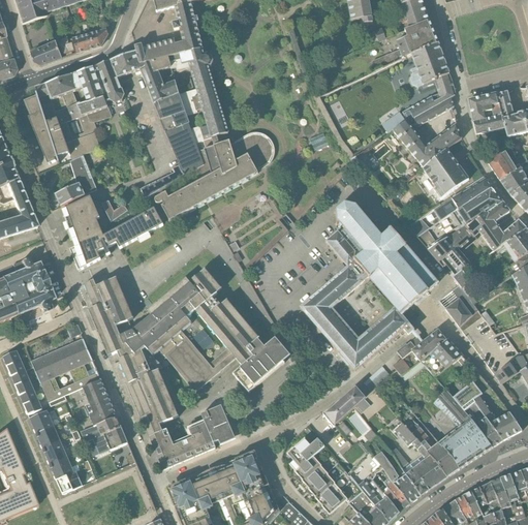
[(44,10),(76,0),(12,0),(21,22),(45,13),(44,10)]
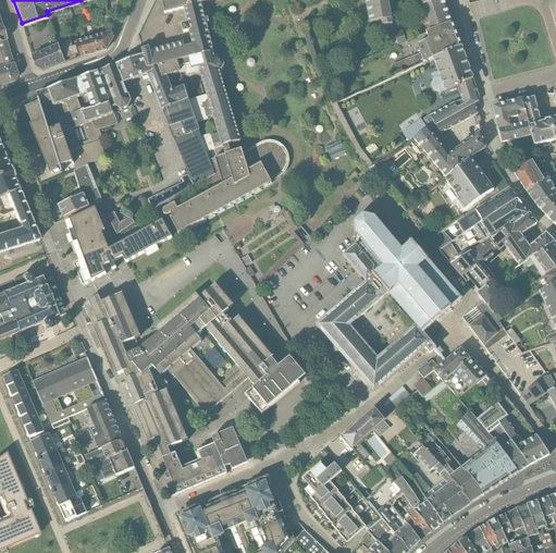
[(163,206),(163,207),(162,207),(162,208),(162,209),(162,210),(163,211),(165,212),(167,212),(168,211),(170,210),(172,213),(170,214),(177,230),(215,209),(271,180),(270,176),(278,172),(281,170),(284,167),(286,162),(286,158),(286,154),(285,149),(283,146),(281,143),(276,139),(273,138),(269,138),(264,138),(260,140),(242,150),(241,146),(236,147),(234,139),(239,137),(218,68),(221,66),(223,61),(222,57),(218,53),(214,54),(213,48),(206,20),(208,20),(207,14),(205,15),(201,0),(160,0),(163,10),(183,5),(186,21),(181,22),(182,28),(189,27),(193,42),(184,45),(183,39),(149,48),(148,44),(141,46),(143,51),(149,66),(174,59),(181,74),(199,69),(206,91),(188,96),(196,119),(212,114),(217,131),(211,132),(211,130),(201,133),(206,147),(208,155),(214,176),(194,181),(199,193),(177,206),(174,199),(164,205),(163,206)]
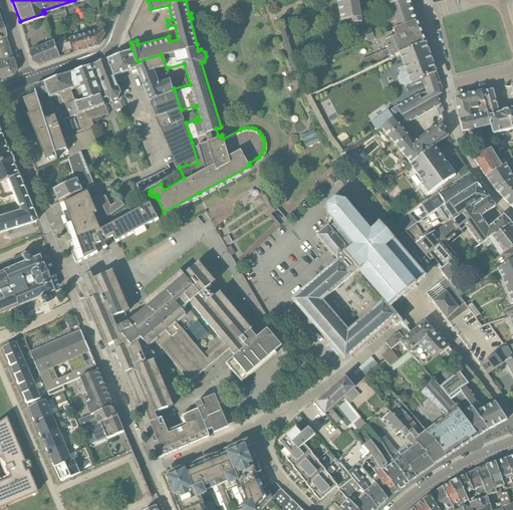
[(416,18),(410,0),(338,0),(341,18),(351,16),(352,21),(361,20),(361,19),(362,19),(358,0),(389,0),(390,2),(392,9),(388,11),(391,20),(395,19),(397,25),(416,18)]
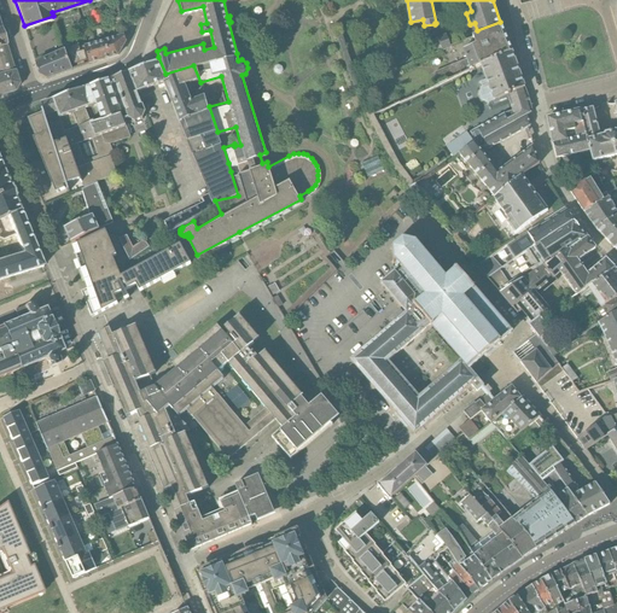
[(479,60),(511,47),(500,22),(477,30),(472,33),(476,40),(461,46),(466,57),(434,70),(438,81),(446,76),(479,60)]
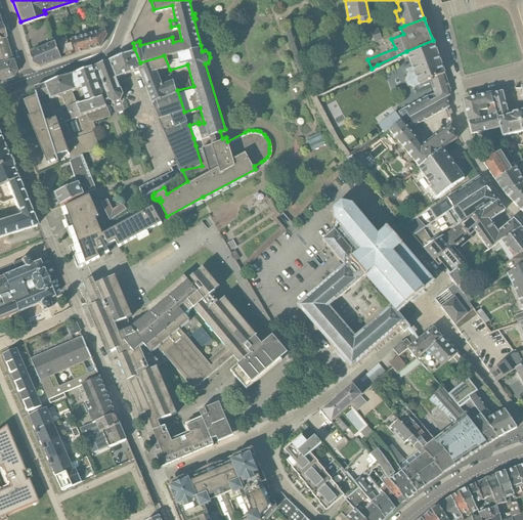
[(88,31),(92,45),(99,43),(106,31),(105,26),(88,31)]
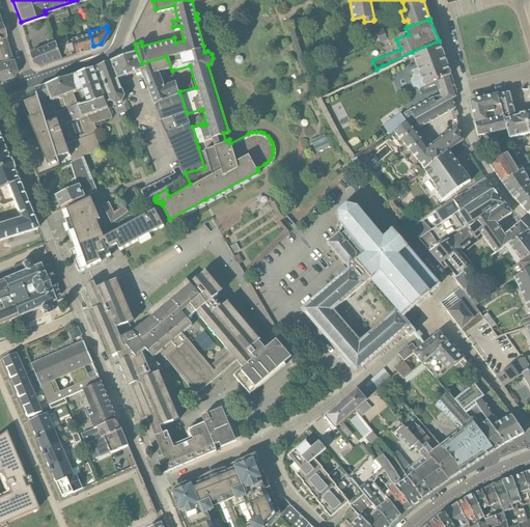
[(379,40),(386,37),(382,26),(374,28),(379,40)]
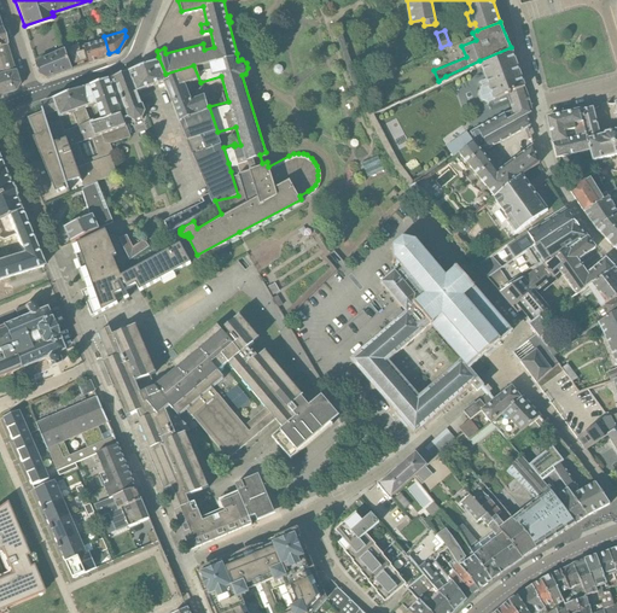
[(99,57),(109,53),(104,36),(94,39),(99,57)]
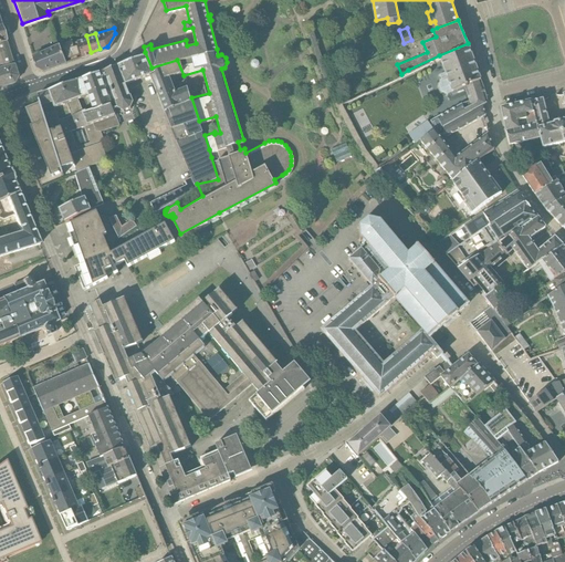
[(81,54),(91,52),(86,35),(76,39),(76,40),(80,50),(81,54)]
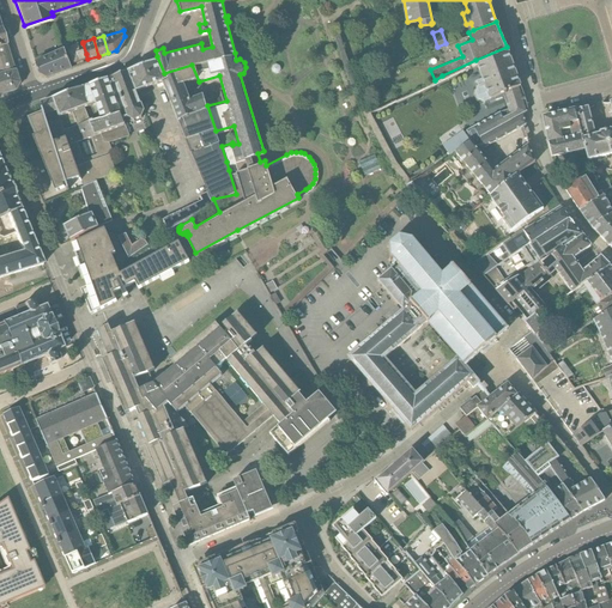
[(82,56),(86,54),(83,43),(79,43),(78,40),(66,44),(73,61),(83,58),(82,56)]
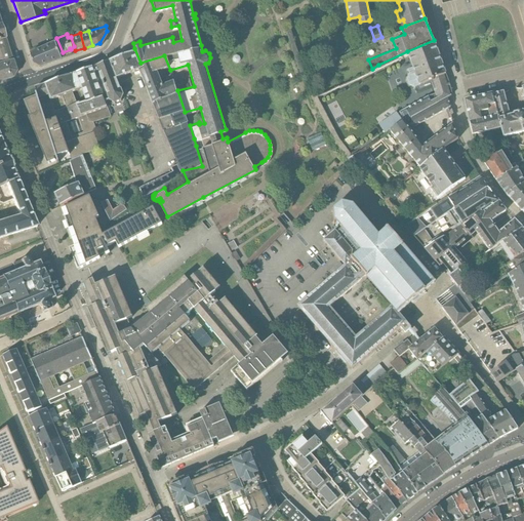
[(0,58),(11,56),(4,35),(0,36),(0,58)]
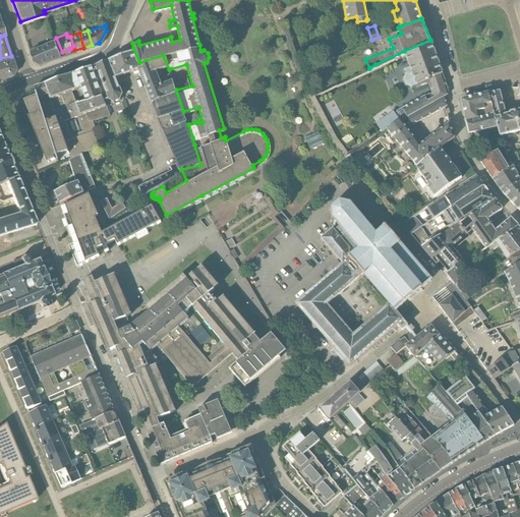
[(55,39),(30,49),(34,60),(40,63),(61,55),(55,39)]
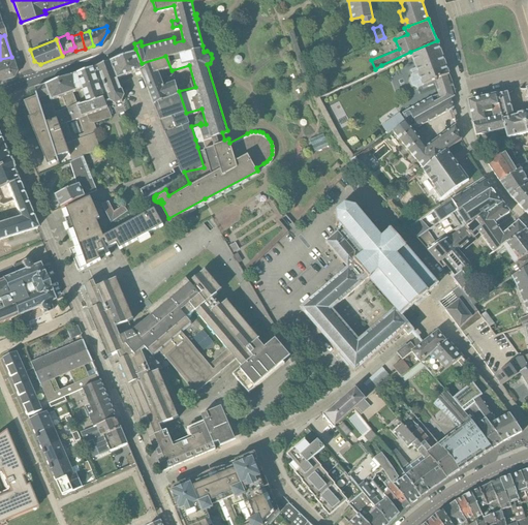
[(437,40),(410,52),(413,60),(415,65),(410,67),(411,71),(410,72),(409,74),(409,78),(411,82),(412,84),(415,85),(417,85),(418,89),(435,82),(437,91),(434,92),(431,94),(431,93),(402,109),(402,110),(400,111),(399,110),(381,122),(387,131),(392,128),(407,120),(452,94),(454,93),(454,89),(453,86),(453,85),(451,80),(452,80),(449,75),(443,59),(437,40)]
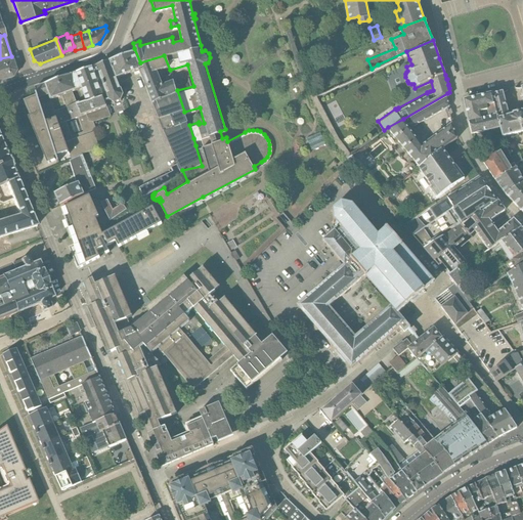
[(176,161),(170,164),(172,168),(138,184),(141,189),(135,193),(138,200),(145,195),(182,170),(202,166),(195,145),(193,138),(189,125),(184,112),(177,90),(176,90),(170,70),(164,55),(140,62),(134,48),(95,62),(91,63),(34,84),(36,89),(42,111),(45,119),(56,115),(69,152),(71,157),(82,152),(82,150),(101,143),(101,142),(98,143),(93,130),(96,129),(92,119),(111,113),(106,104),(104,98),(107,97),(114,100),(120,97),(123,91),(117,76),(137,68),(151,101),(176,161)]
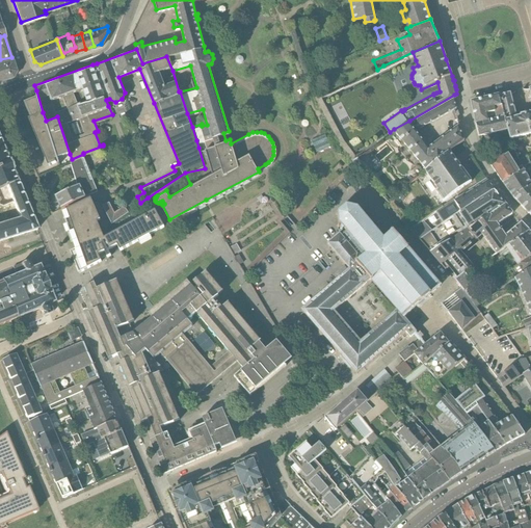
[(15,69),(11,57),(0,59),(0,79),(11,75),(15,69)]
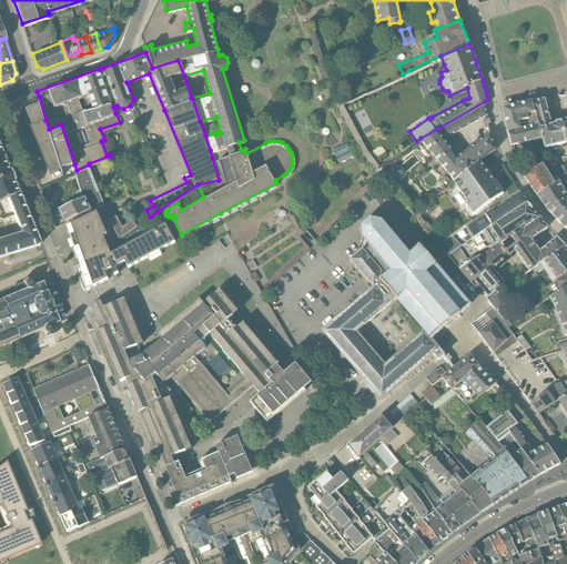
[(566,90),(564,91),(566,103),(566,118),(565,117),(556,119),(555,121),(552,122),(544,96),(532,98),(539,126),(542,136),(544,143),(556,141),(566,138),(566,90)]
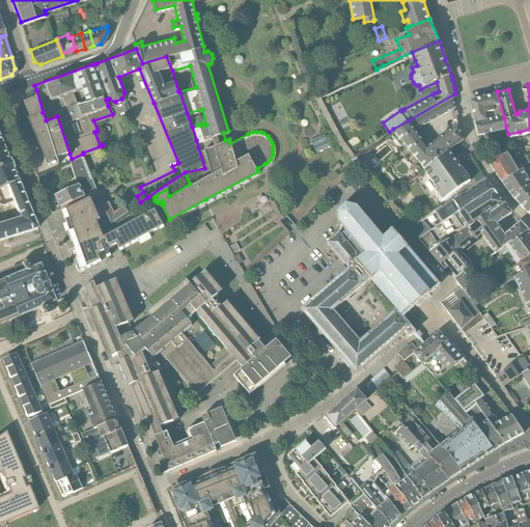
[(68,154),(70,154),(57,116),(46,120),(43,112),(36,90),(35,91),(37,95),(26,101),(31,114),(28,115),(48,163),(55,160),(54,156),(56,156),(57,155),(68,151),(68,154)]
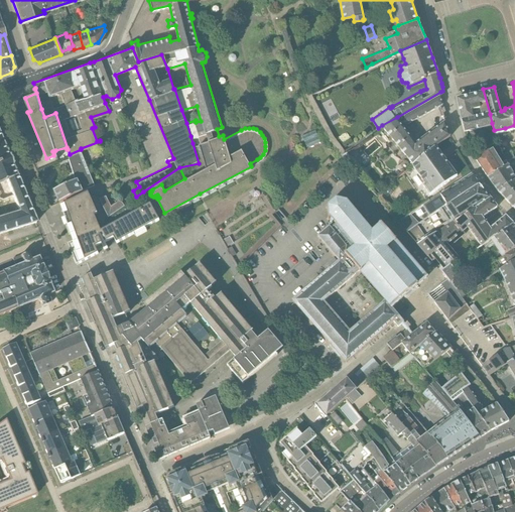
[(464,129),(492,123),(490,114),(483,89),(456,96),(464,129)]
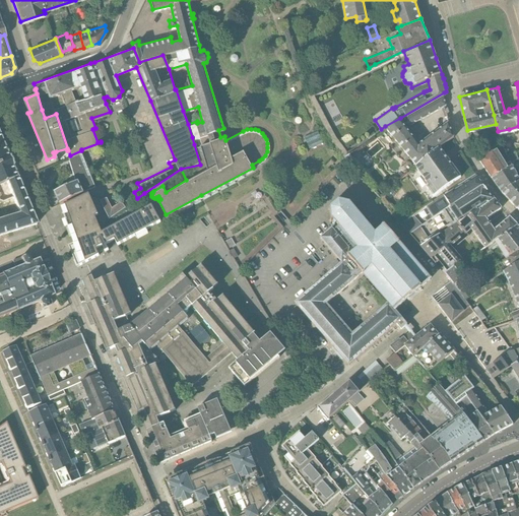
[(448,120),(418,141),(402,121),(407,119),(409,122),(436,108),(443,105),(445,103),(444,92),(400,118),(385,126),(415,163),(426,153),(427,152),(439,144),(453,134),(448,120)]
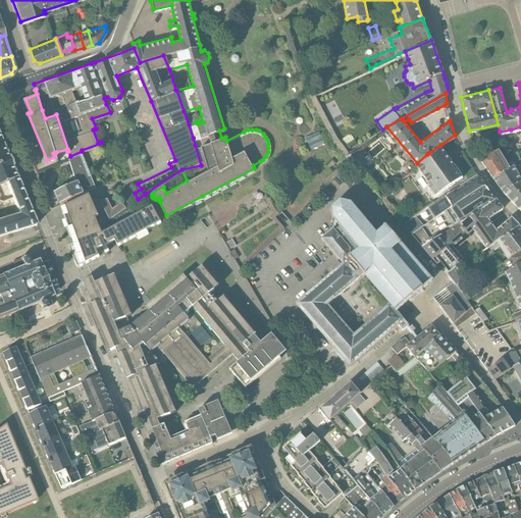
[(307,134),(309,144),(323,141),(321,131),(307,134)]
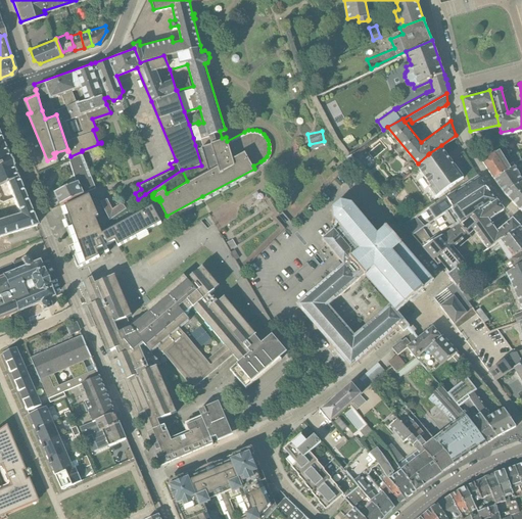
[(0,233),(1,233),(36,223),(0,135),(0,233)]
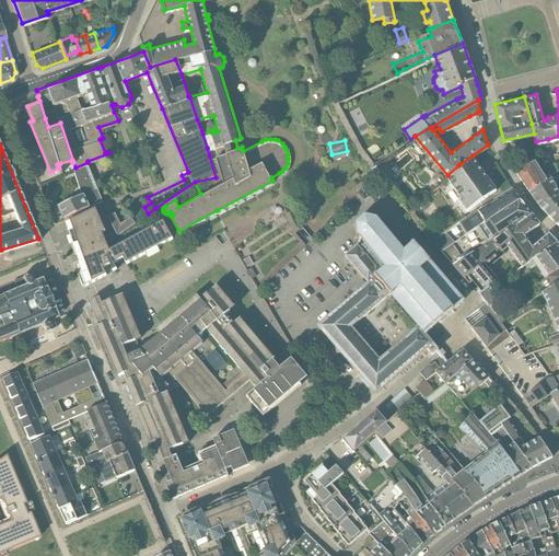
[(543,174),(547,170),(545,164),(539,154),(516,170),(530,189),(544,177),(543,174)]
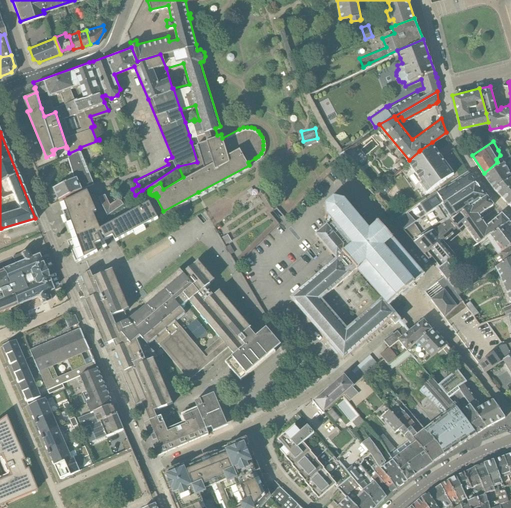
[(419,151),(409,160),(408,161),(421,179),(419,181),(426,190),(453,171),(432,142),(420,150),(419,151)]
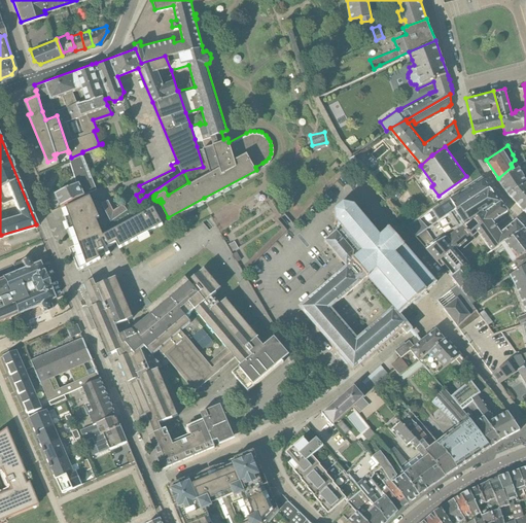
[(498,178),(507,192),(525,179),(517,165),(520,163),(519,161),(523,159),(520,151),(513,154),(515,160),(511,164),(512,167),(498,178)]
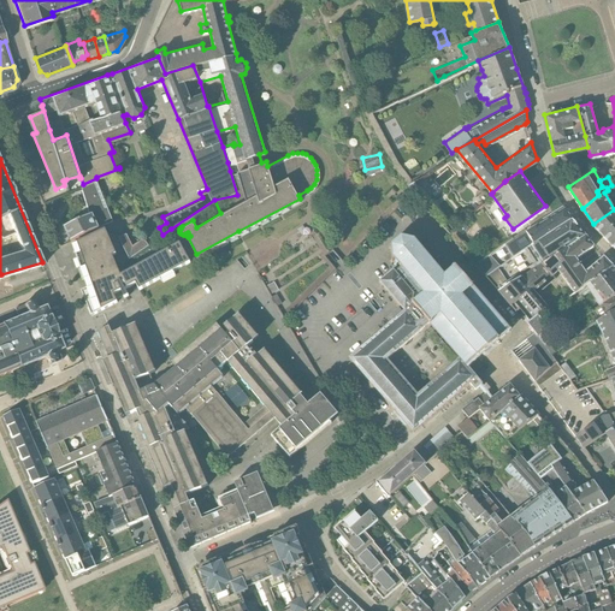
[(107,205),(101,191),(96,178),(83,184),(81,184),(89,212),(70,220),(64,223),(70,237),(74,236),(113,218),(107,205)]
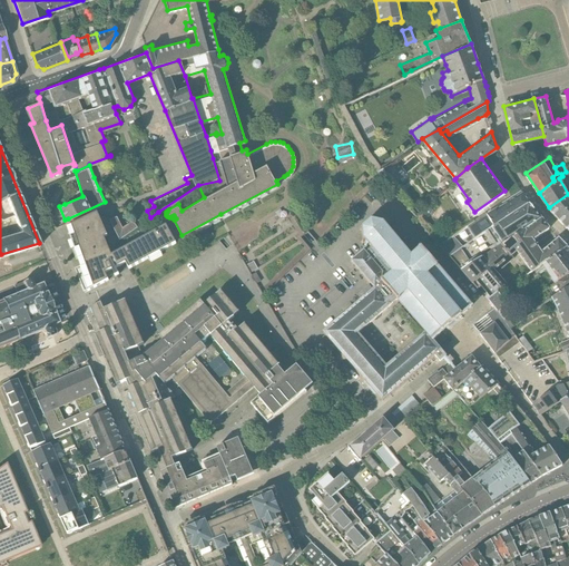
[(474,235),(481,231),(528,198),(521,191),(520,188),(486,210),(467,222),(455,230),(452,232),(439,243),(448,254),(463,242),(474,235)]
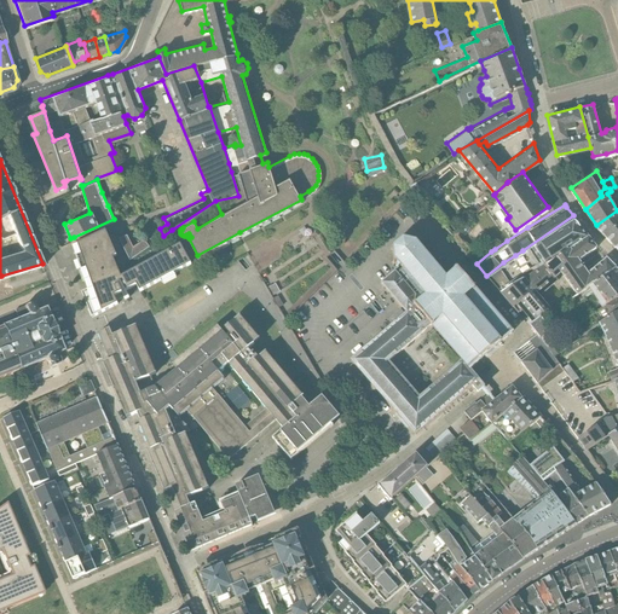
[(617,247),(617,212),(617,210),(596,225),(617,247)]
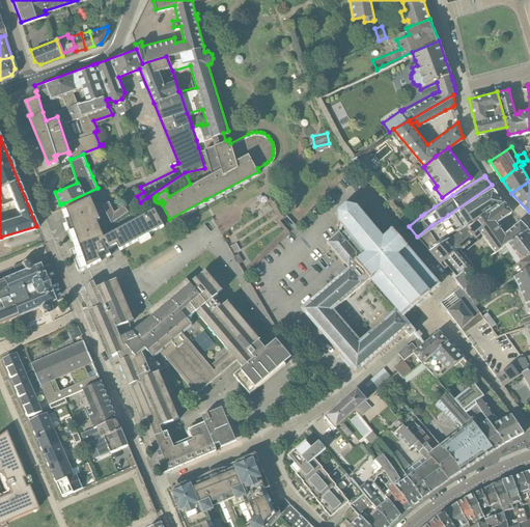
[(468,224),(473,220),(503,199),(492,185),(448,215),(442,219),(431,225),(417,237),(428,248),(468,224)]
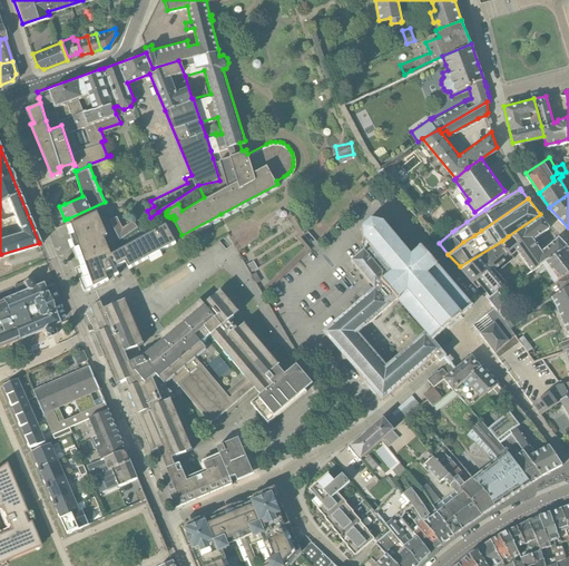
[(123,243),(120,237),(116,230),(109,217),(105,205),(66,224),(80,264),(75,266),(84,290),(108,276),(106,273),(114,271),(115,273),(118,271),(115,265),(125,260),(127,264),(128,265),(129,265),(175,240),(165,222),(123,243)]
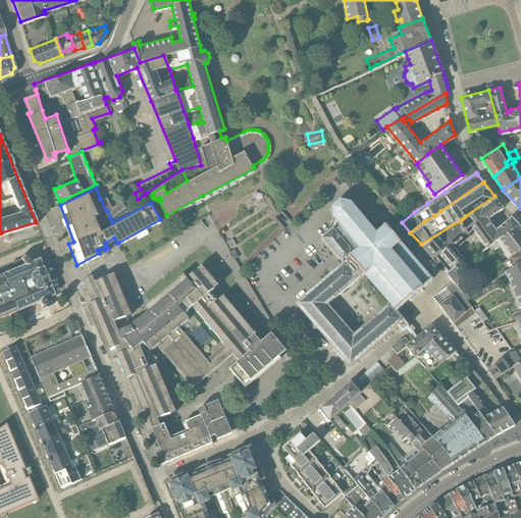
[(110,217),(125,206),(121,199),(111,205),(107,196),(100,199),(106,210),(110,217)]
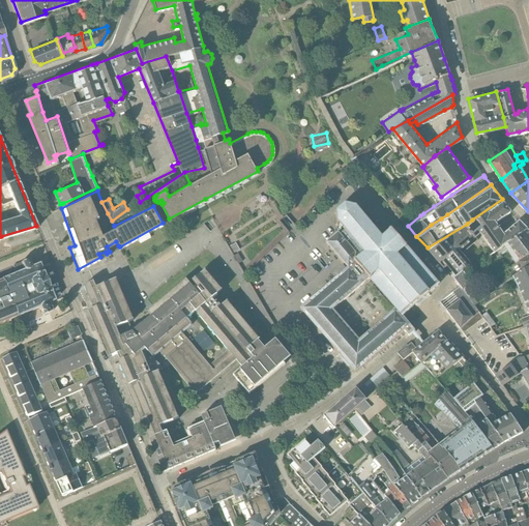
[(494,251),(503,243),(526,227),(519,218),(503,231),(494,220),(509,209),(502,199),(472,220),(467,224),(428,247),(443,266),(446,263),(457,273),(452,276),(459,284),(462,288),(463,287),(469,283),(471,281),(464,270),(472,263),(461,252),(477,238),(475,235),(479,231),(488,242),(494,251)]
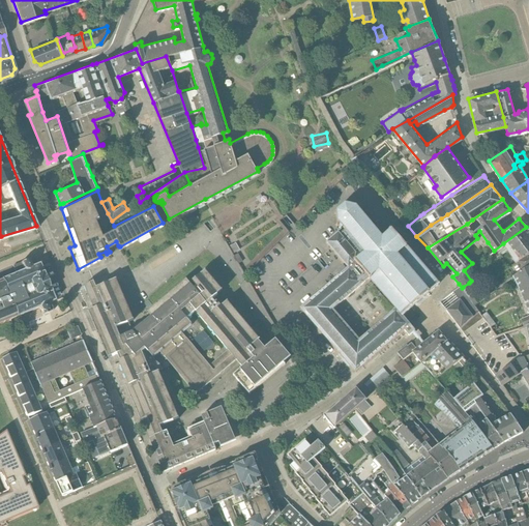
[(339,222),(343,226),(335,233),(327,240),(348,265),(300,305),(326,335),(343,354),(346,358),(355,369),(404,327),(408,332),(413,328),(412,326),(409,323),(405,318),(402,313),(404,311),(411,305),(412,303),(427,291),(428,289),(436,283),(438,281),(436,280),(428,270),(420,261),(412,253),(407,243),(404,242),(393,230),(393,228),(392,227),(382,236),(357,206),(357,203),(356,205),(347,202),(344,201),(345,203),(338,209),(334,210),(336,211),(338,221),(336,224),(339,222)]
